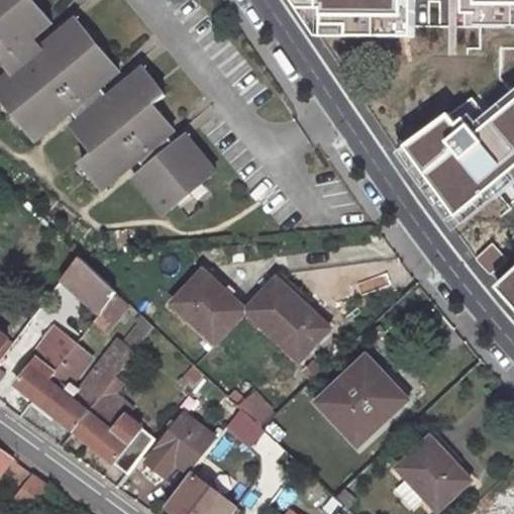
[(158,214),(209,172),(180,135),(167,146),(159,136),(167,130),(145,105),(159,96),(135,67),(101,96),(93,87),(110,72),(67,18),(32,47),(23,37),(43,21),(26,0),(0,0),(0,65),(4,70),(0,73),(0,105),(28,139),(64,110),(72,120),(66,124),(87,150),(75,161),(97,187),(130,160),(137,169),(127,178),(158,214)]
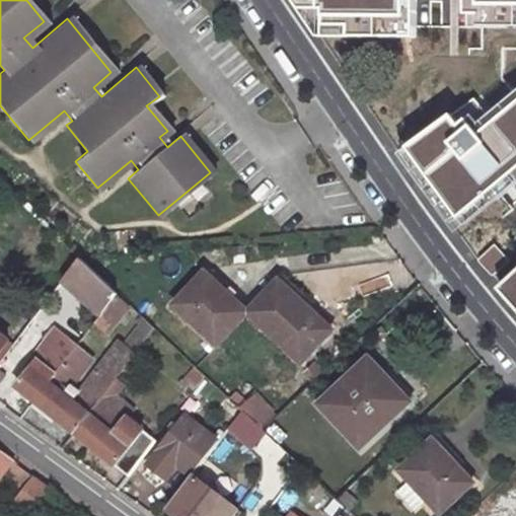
[(294,0),(317,33),(413,33),(413,20),(412,0),(294,0)]
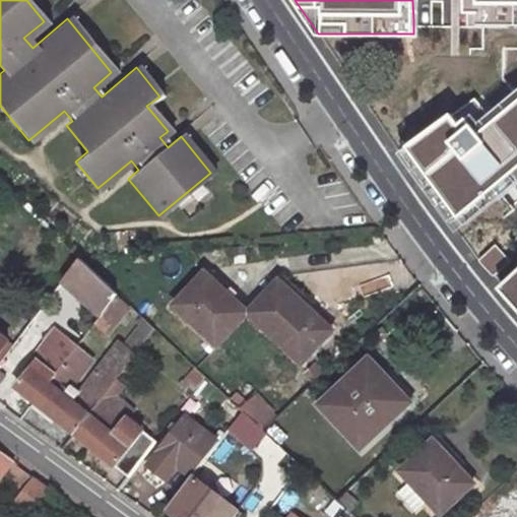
[(462,0),(463,11),(476,11),(476,22),(516,22),(516,0),(462,0)]
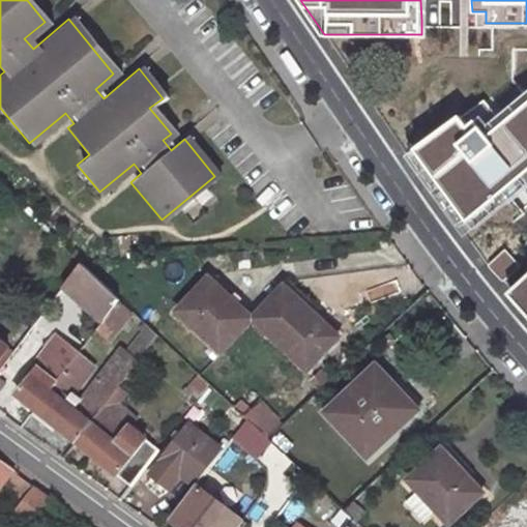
[(458,112),(412,147),(465,218),(526,169),(526,99),(488,132),(475,116),(467,123),(458,112)]
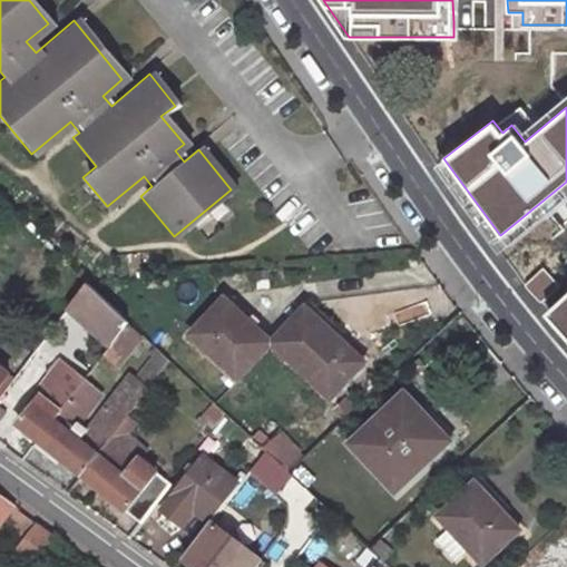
[(500,235),(443,158),(436,164),(475,217),(491,242),(500,235)]
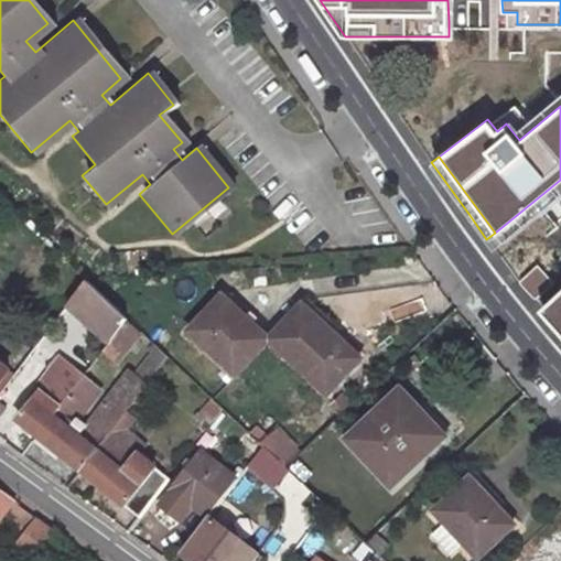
[(536,261),(517,278),(532,294),(550,279),(536,261)]
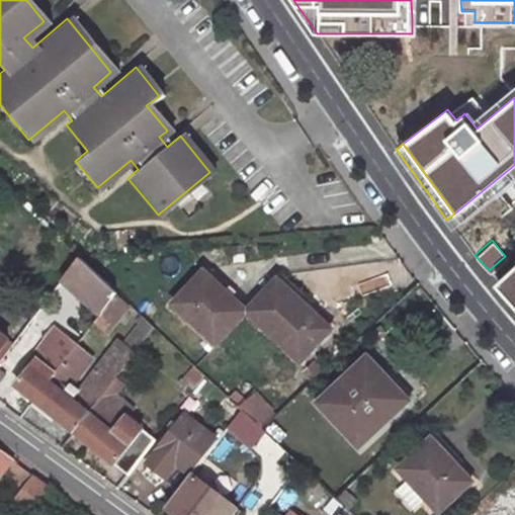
[(78,254),(59,278),(97,313),(115,291),(78,254)]
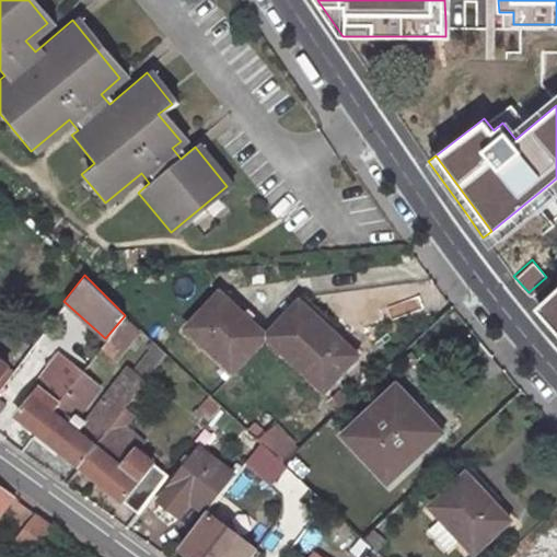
[(556,287),(537,306),(556,328),(556,287)]
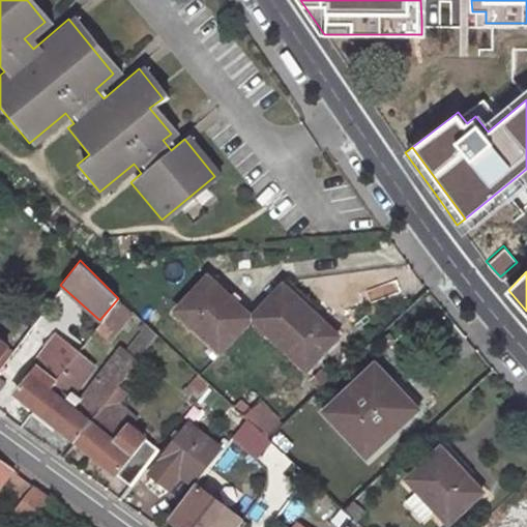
[(208,274),(179,308),(222,349),(253,316),(208,274)]
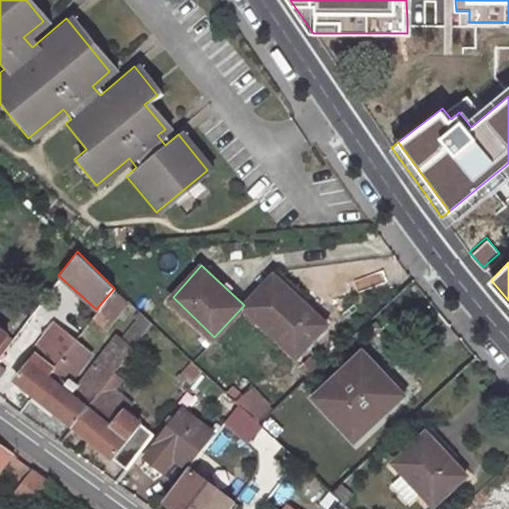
[(327,322),(275,272),(244,305),(297,354),(327,322)]
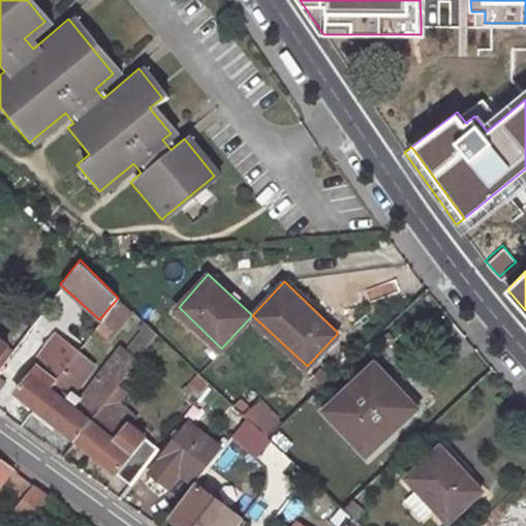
[(91,331),(105,341),(130,310),(118,298),(99,319),(91,331)]
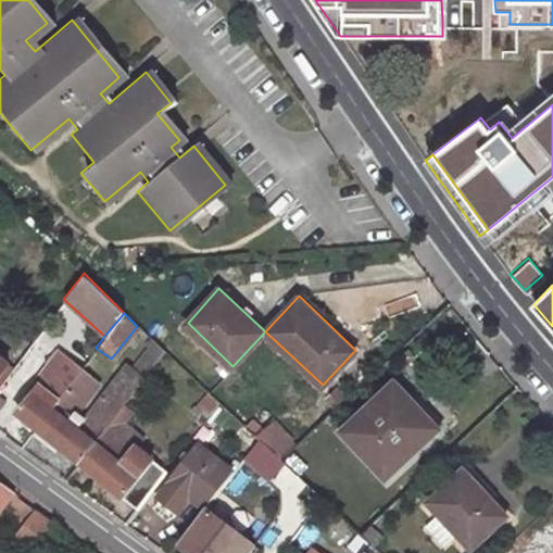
[(162,350),(152,339),(130,366),(142,376),(162,350)]
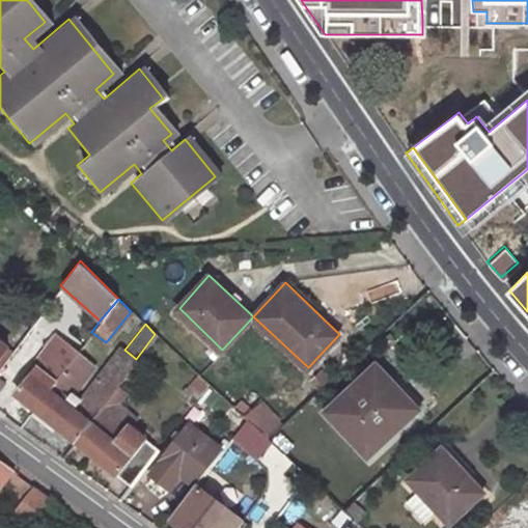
[(37,364),(17,392),(34,406),(77,352),(54,334),(32,361),(37,364)]
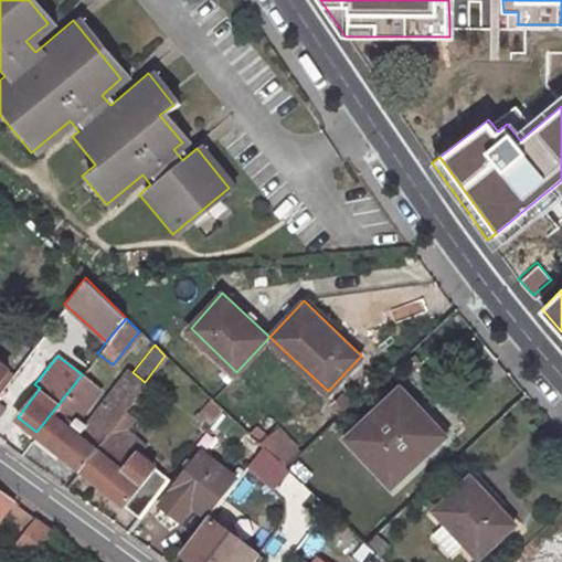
[(70,426),(98,388),(82,374),(36,432),(32,437),(51,453),(54,446),(80,466),(145,382),(133,372),(127,368),(77,432),(70,426)]
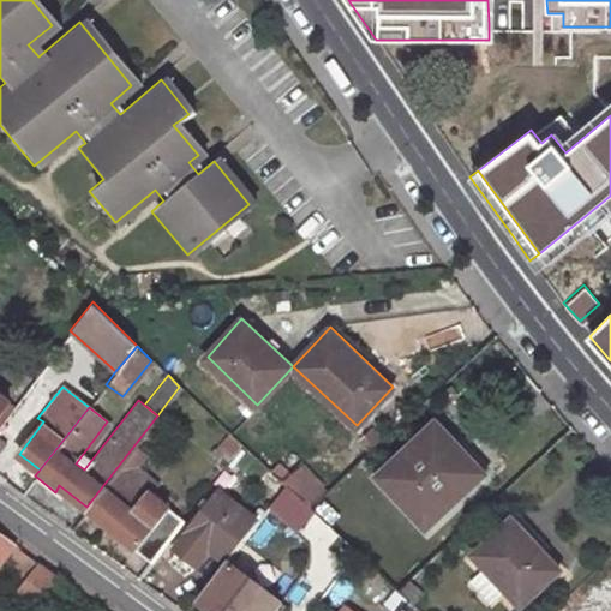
[(432,418),(375,474),(423,523),(478,472),(448,442),(451,437),(432,418)]
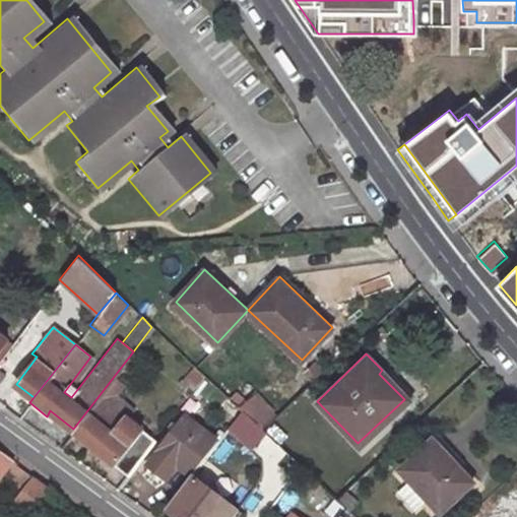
[(302,372),(310,380),(321,369),(313,361),(302,372)]
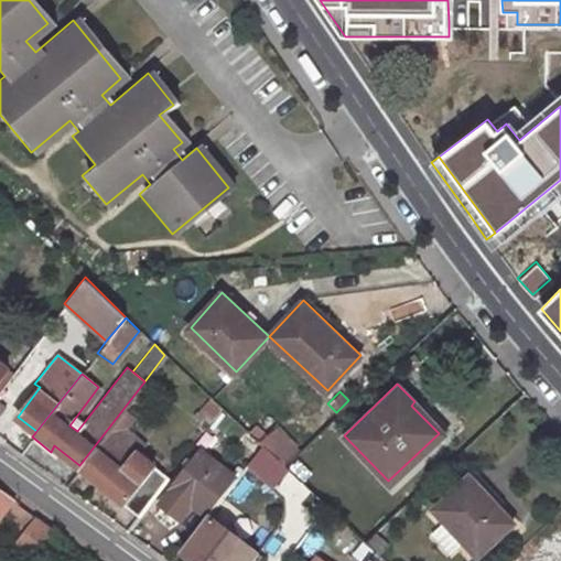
[(218,408),(207,397),(194,409),(206,421),(218,408)]
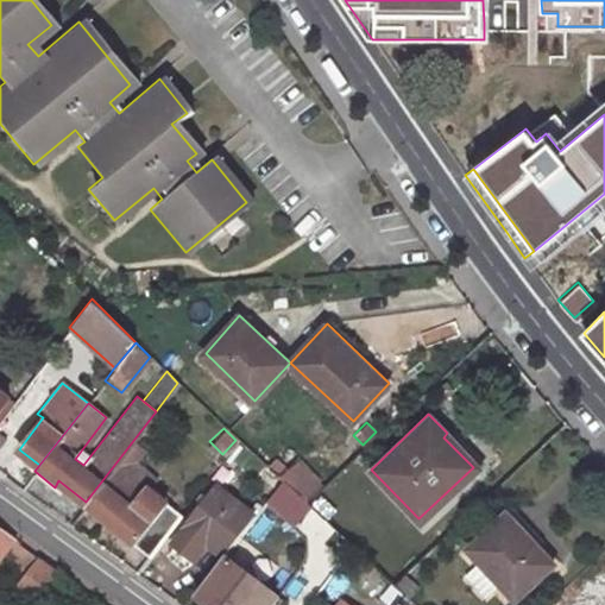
[(273,457),(266,464),(276,473),(283,465),(273,457)]
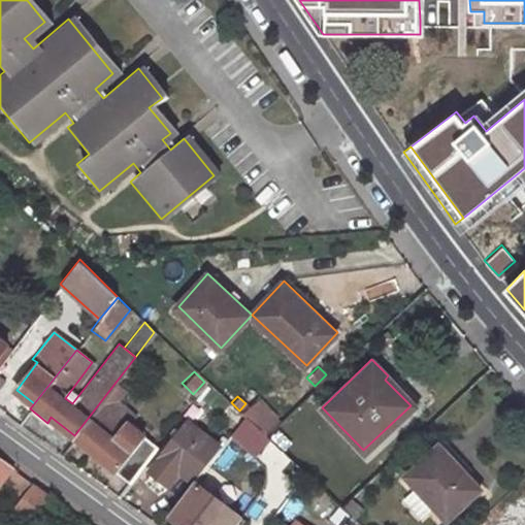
[(254,396),(240,412),(265,433),(279,418),(254,396)]
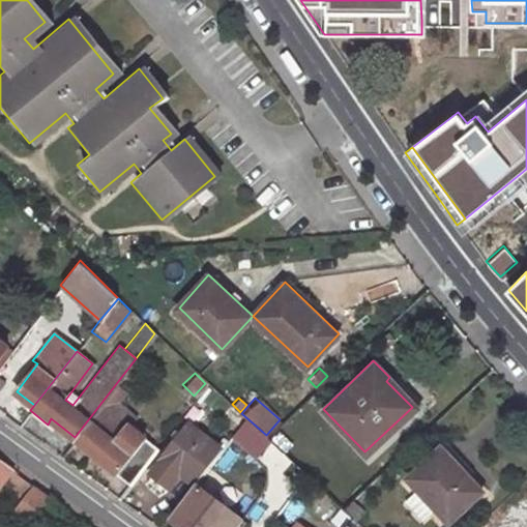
[(103,404),(76,438),(129,482),(157,446),(103,404)]
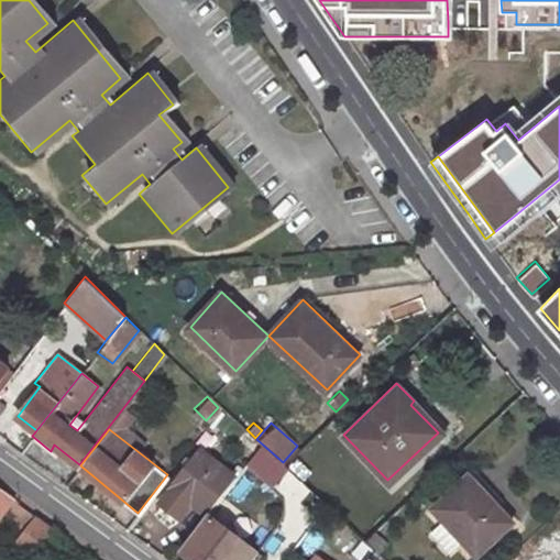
[(282,464),(260,443),(245,463),(270,485),(286,468),(282,464)]
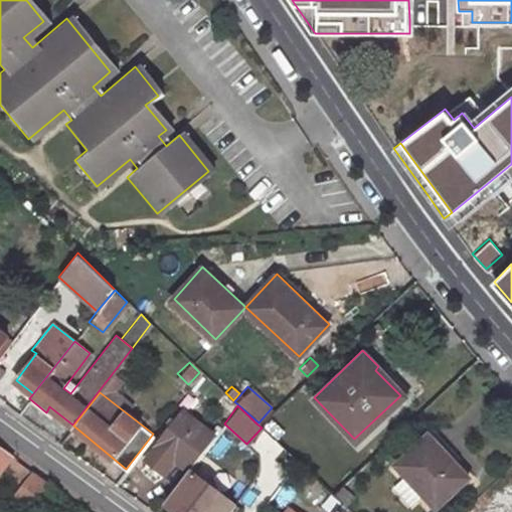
[(181,408),(142,458),(161,473),(173,458),(189,470),(215,436),(181,408)]
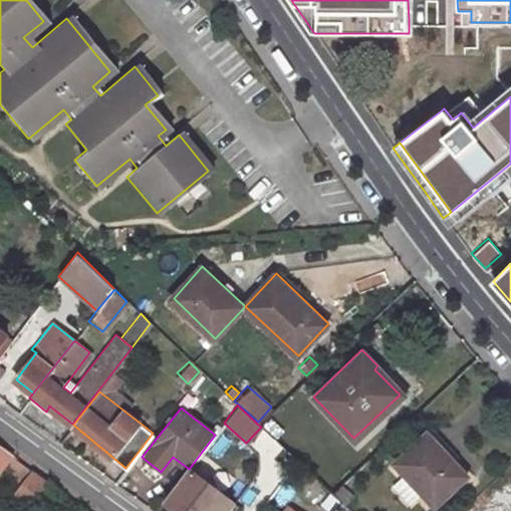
[(427,430),(394,460),(432,502),(465,473),(427,430)]
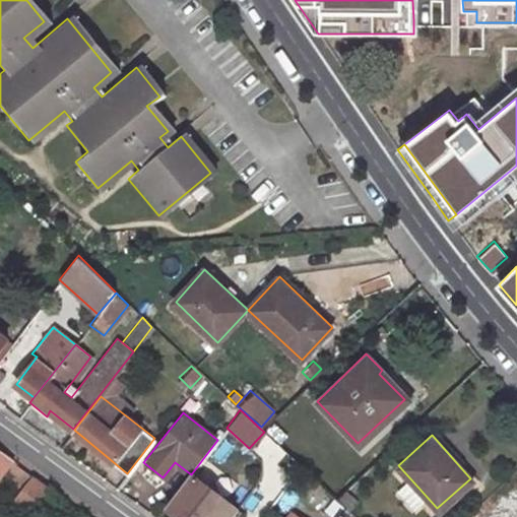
[(0,471),(9,458),(0,451),(0,471)]
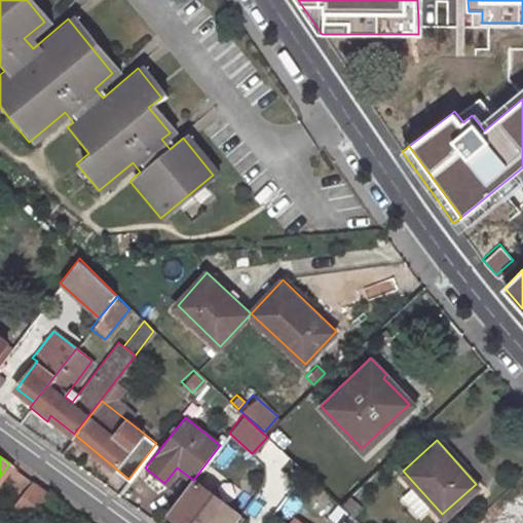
[(167,513),(181,522),(223,522),(233,511),(193,480),(167,513)]
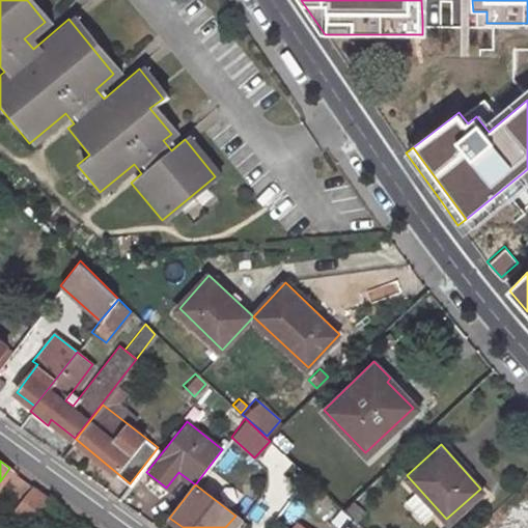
[(29,521),(46,497),(30,485),(14,509),(29,521)]
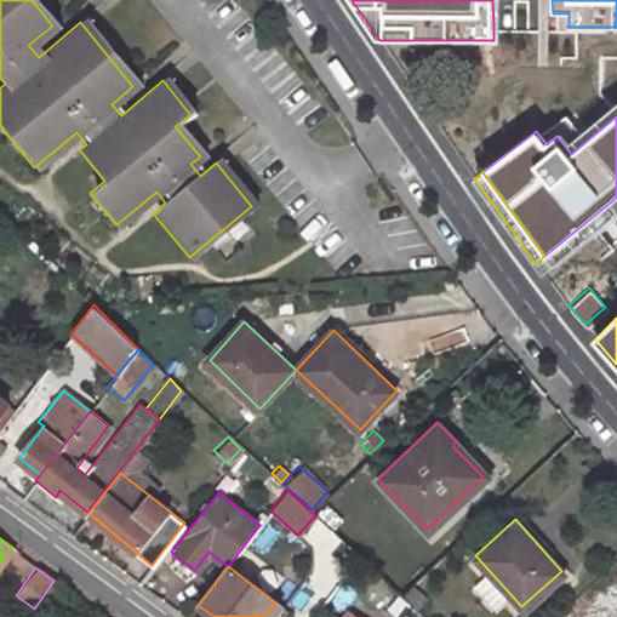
[(616,616),(616,612),(605,600),(587,616),(616,616)]
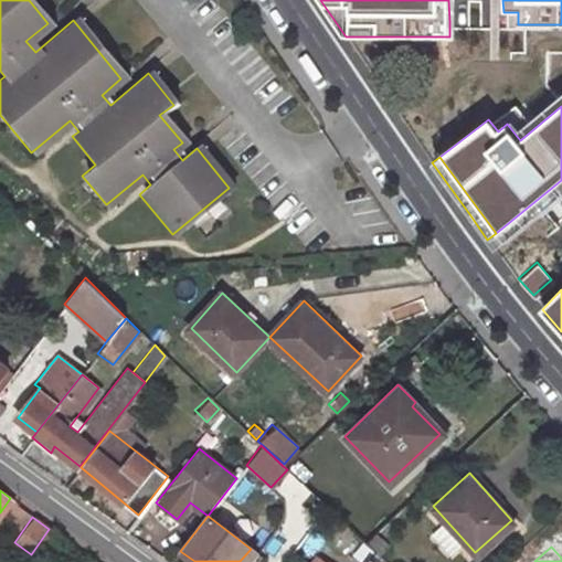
[(371,558),(375,561),(384,561),(374,552),(371,558)]
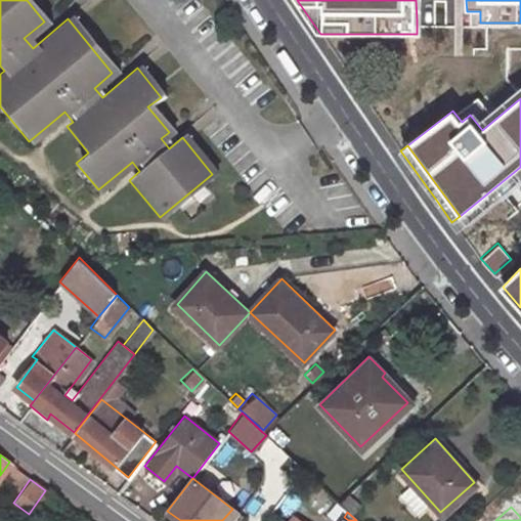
All buildings are outlined.
